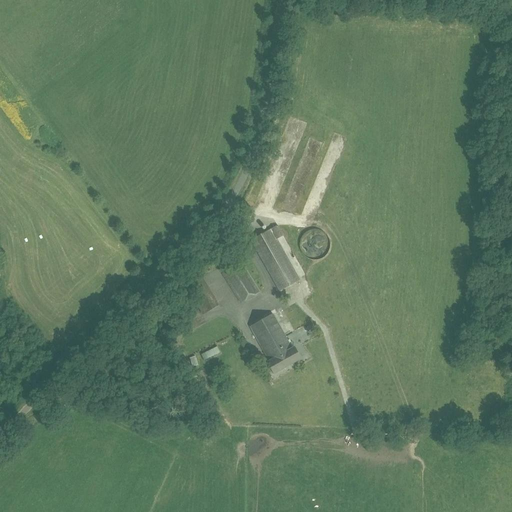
[(314,197),(311,203),(318,206),(321,200),(314,197)]
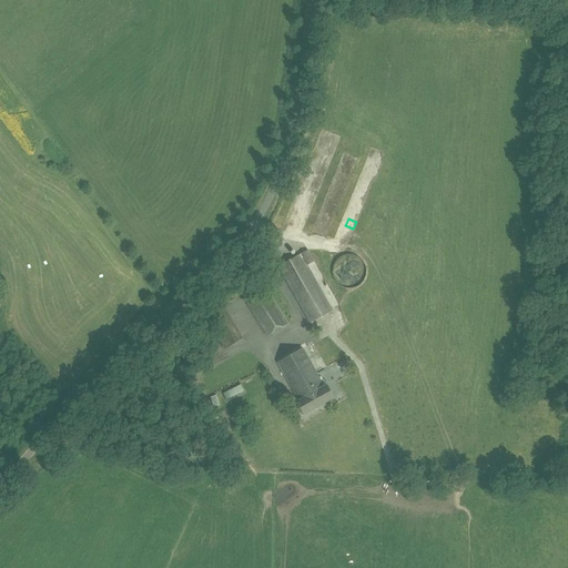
[(279,267),(284,276),(310,324),(333,311),(308,265),(315,262),(314,260),(313,261),(307,251),(279,267)]
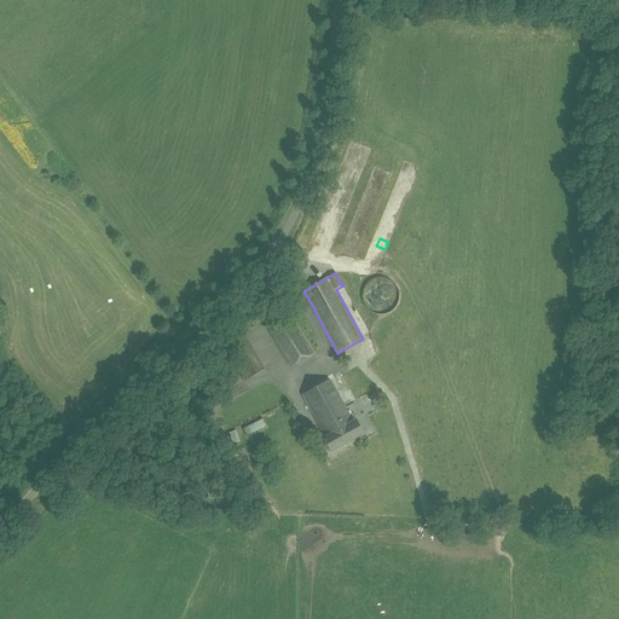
[(386,313),(389,312),(393,310),(395,306),(398,302),(398,299),(399,295),(398,290),(397,288),(394,284),(391,282),(387,279),(383,278),(381,278),(379,278),(374,279),(370,281),(368,284),(365,287),(364,289),(363,293),(363,298),(363,301),(365,305),(368,308),(370,311),(374,313),(379,313),(381,314),(386,313)]
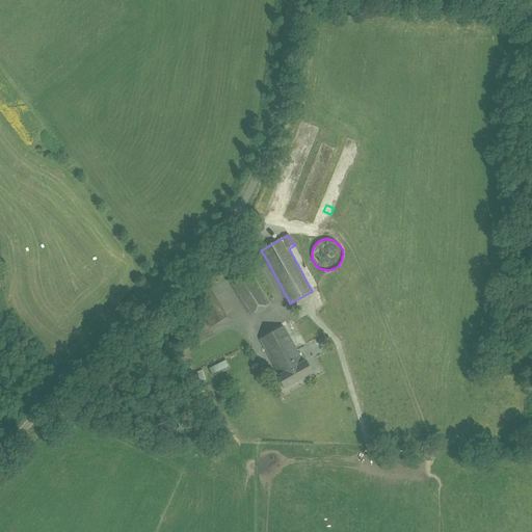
[(269,303),(250,273),(232,285),(250,315),(269,303)]
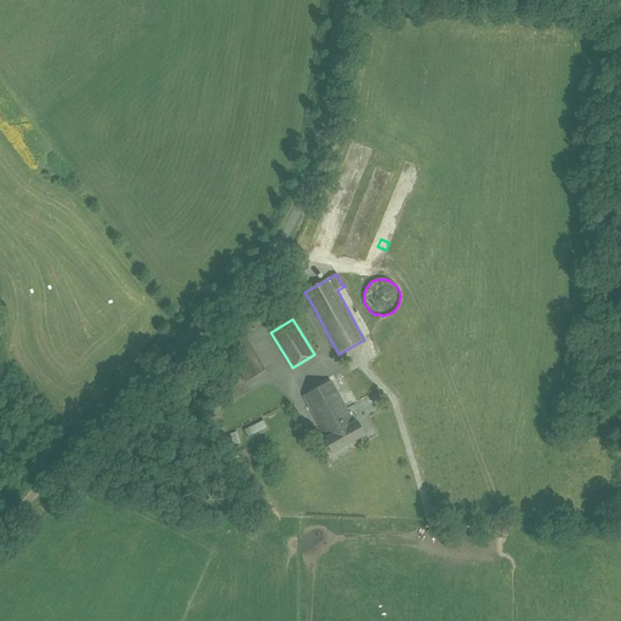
[(246,382),(267,371),(246,336),(227,349),(246,382)]
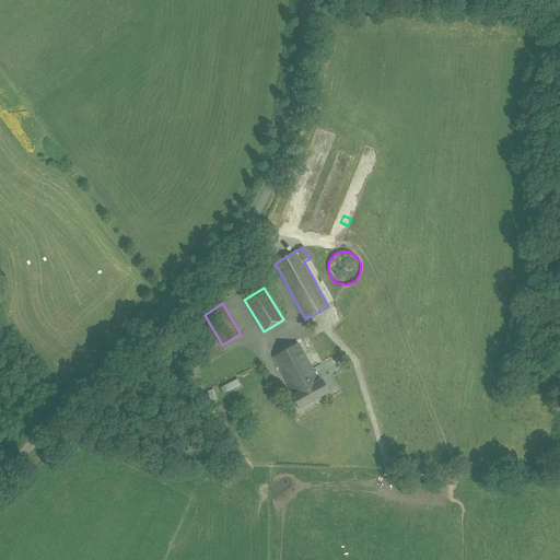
[(301,410),(329,393),(323,380),(319,381),(299,345),(275,358),(295,395),(293,397),(301,410)]
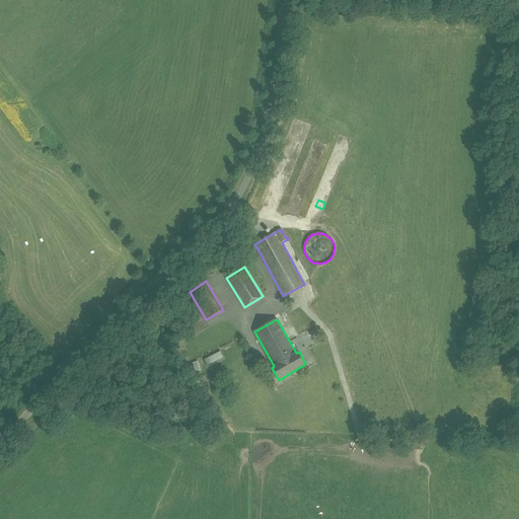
[(322,334),(315,327),(309,335),(315,341),(322,334)]
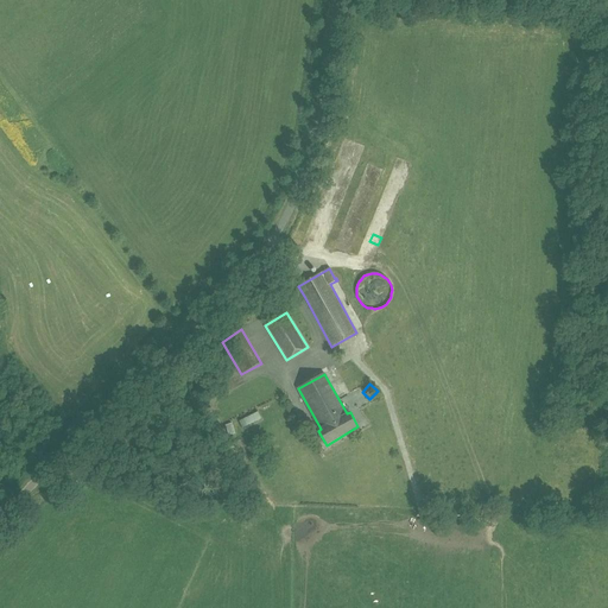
[(244,419),(248,428),(266,417),(261,410),(244,419)]
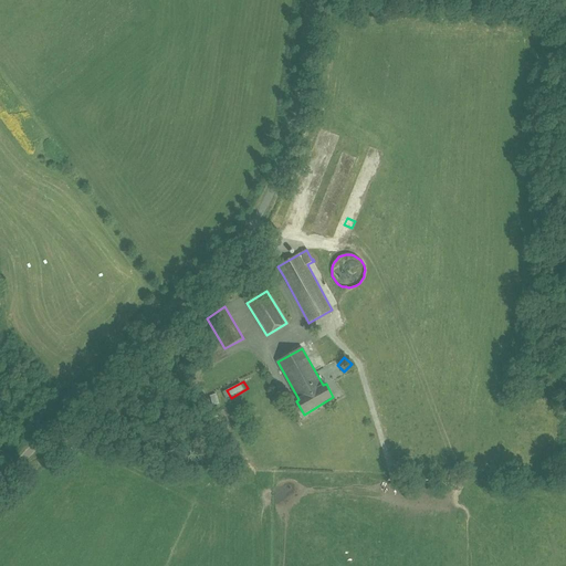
[(234,425),(226,408),(217,412),(226,429),(234,425)]
